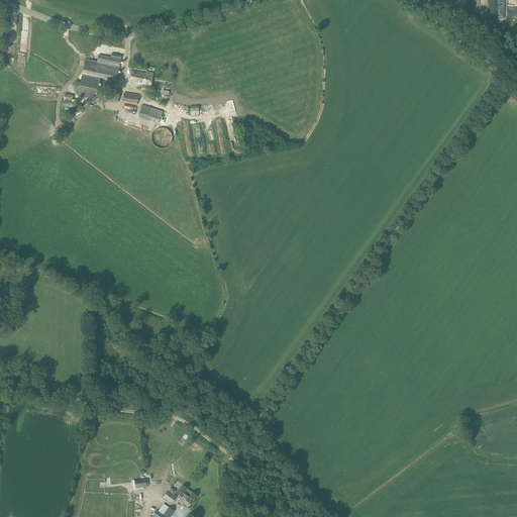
[(97,62),(86,59),(82,74),(116,82),(122,56),(116,55),(115,58),(99,55),(97,62)]
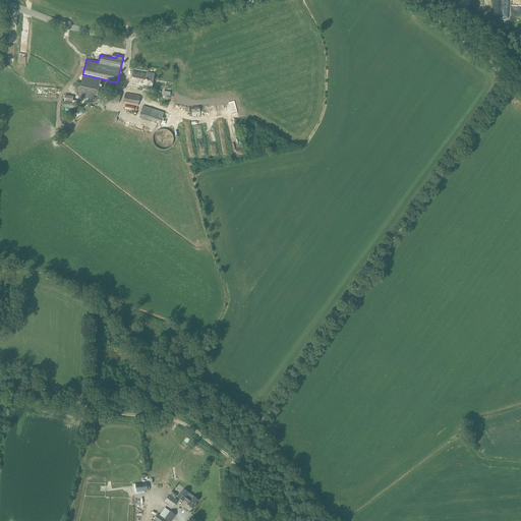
[(148,73),(147,74),(133,71),(130,83),(143,87),(142,89),(152,91),(155,74),(148,73)]
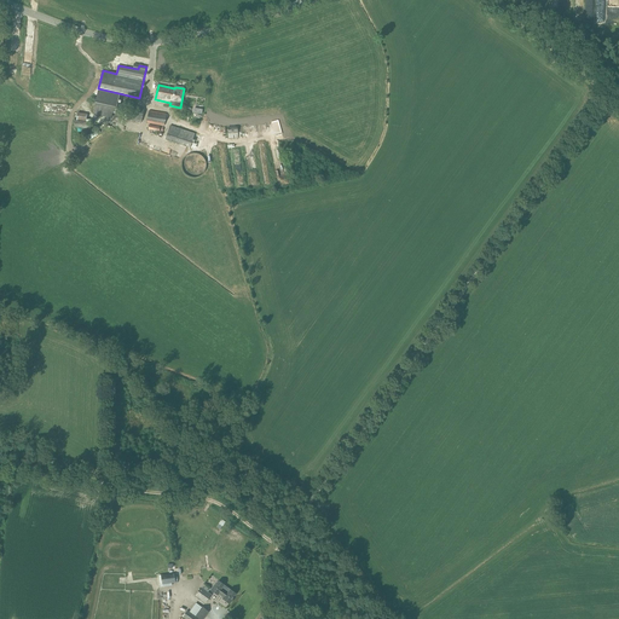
[(98,91),(93,114),(111,119),(113,114),(116,114),(120,94),(98,91)]
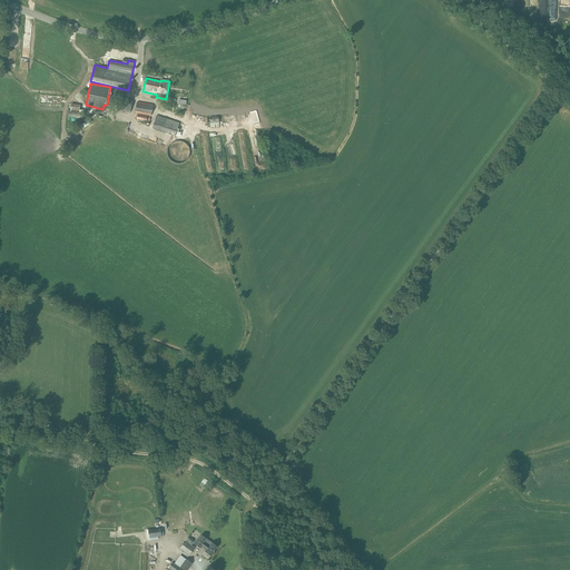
[(40,95),(39,105),(62,106),(62,97),(40,95)]
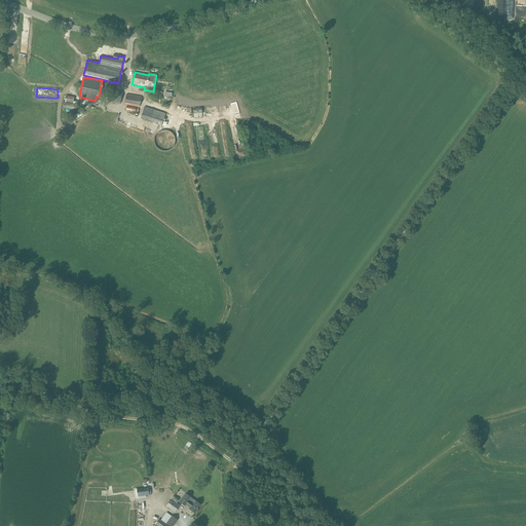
[(120,104),(122,92),(110,89),(108,102),(120,104)]
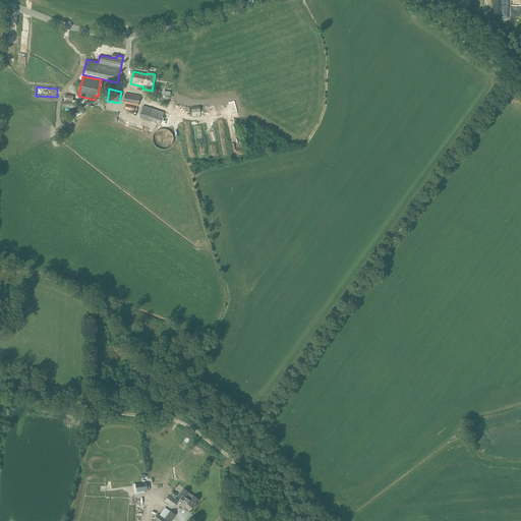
[(138,107),(140,96),(125,94),(124,104),(138,107)]
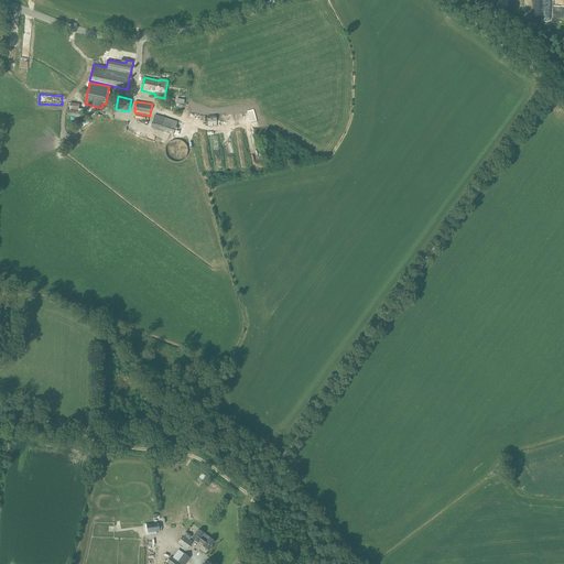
[(88,112),(71,110),(68,121),(87,125),(88,112)]
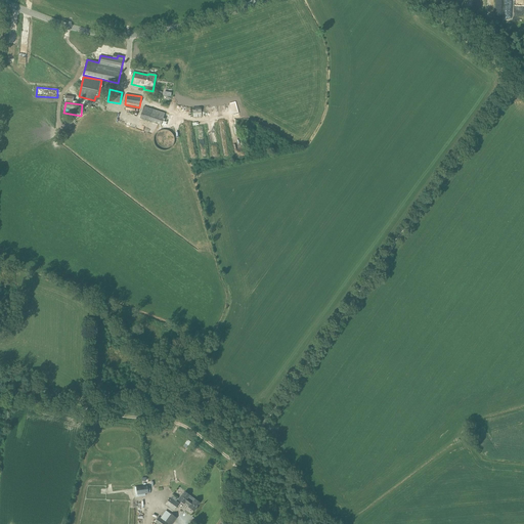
[(135,107),(127,105),(126,110),(130,111),(129,114),(132,115),(132,111),(135,112),(135,107)]
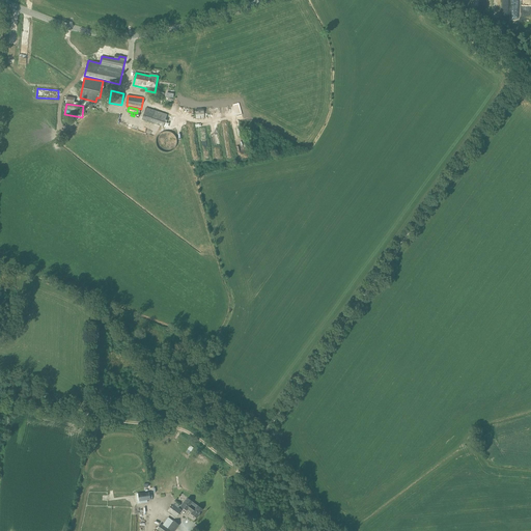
[(163,128),(167,115),(146,108),(142,120),(163,128)]
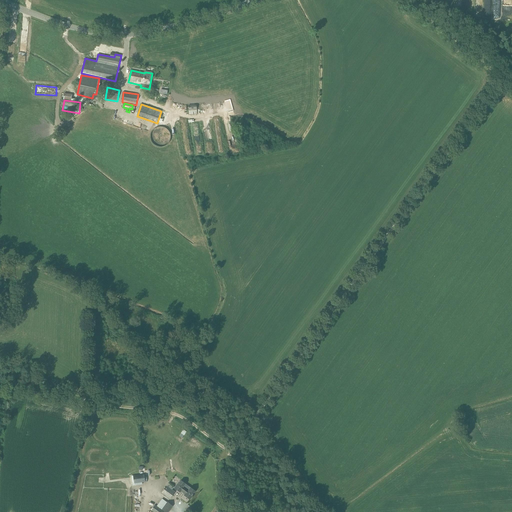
[(188,105),(189,115),(197,114),(197,105),(188,105)]
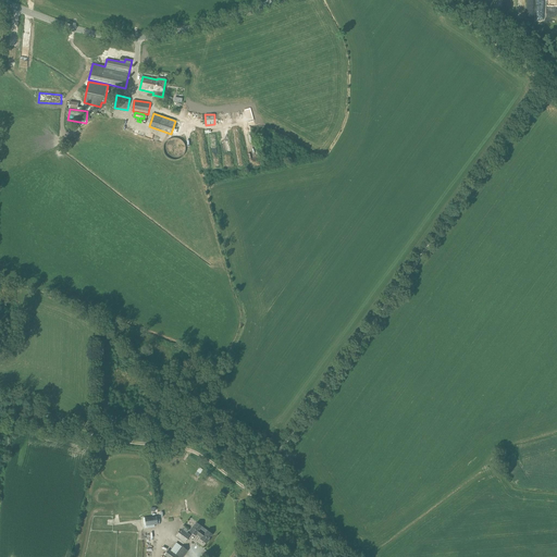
[(146,527),(158,524),(157,516),(145,518),(145,519),(140,519),(141,527),(146,527)]
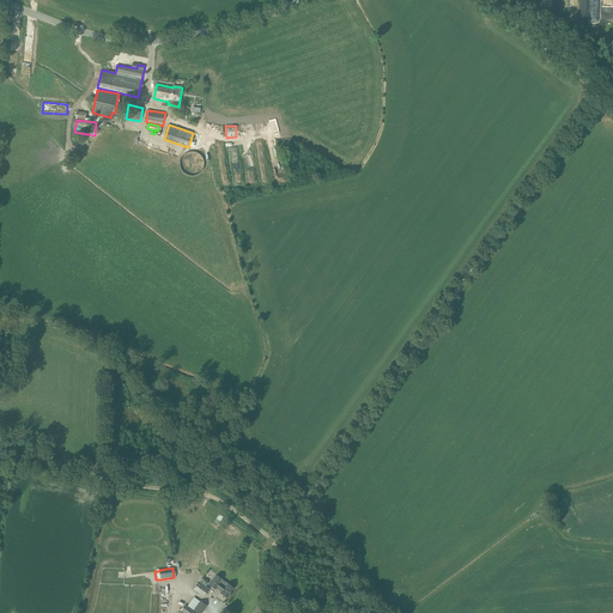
[(193,575),(196,577),(199,572),(192,568),(189,571),(190,572),(189,575),(192,577),(193,575)]
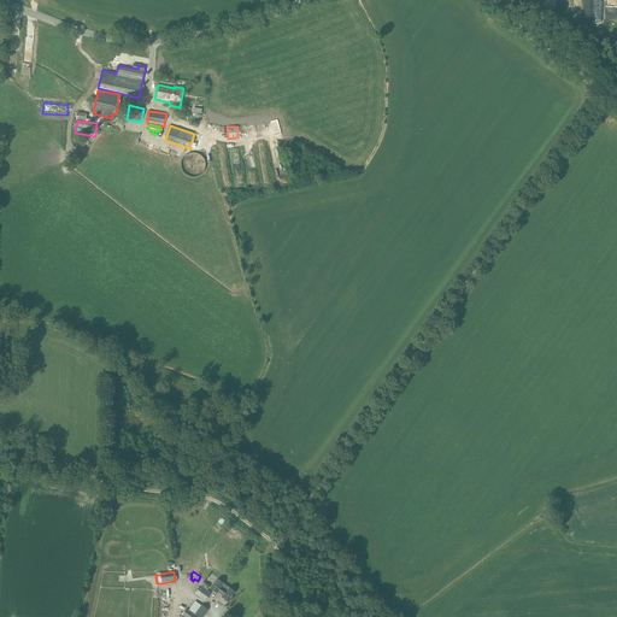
[(233,597),(236,592),(230,588),(228,592),(222,587),(224,585),(218,580),(215,585),(213,585),(211,588),(218,593),(218,592),(223,595),(223,597),(229,601),(233,598),(233,597)]
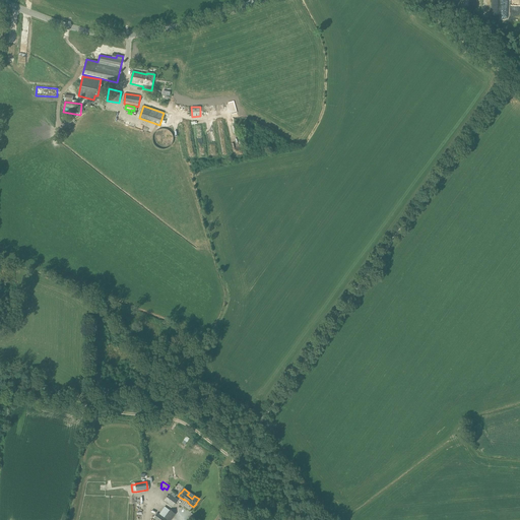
[(171,492),(170,494),(169,494),(164,501),(173,507),(178,500),(175,498),(177,495),(171,492)]
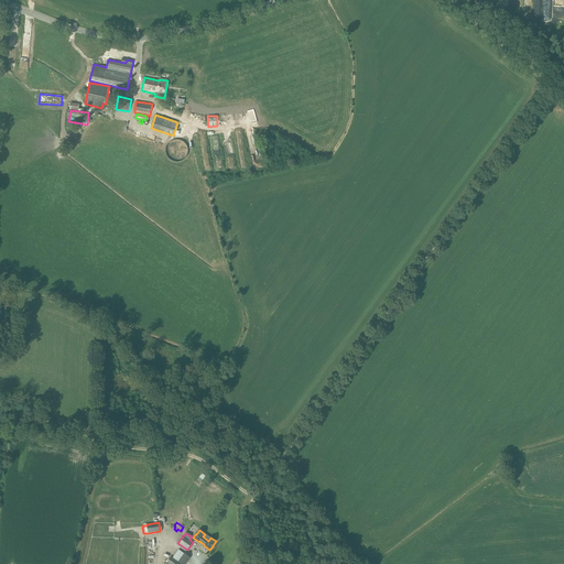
[(171,556),(166,562),(167,563),(185,563),(191,557),(184,553),(180,551),(174,559),(171,556)]
